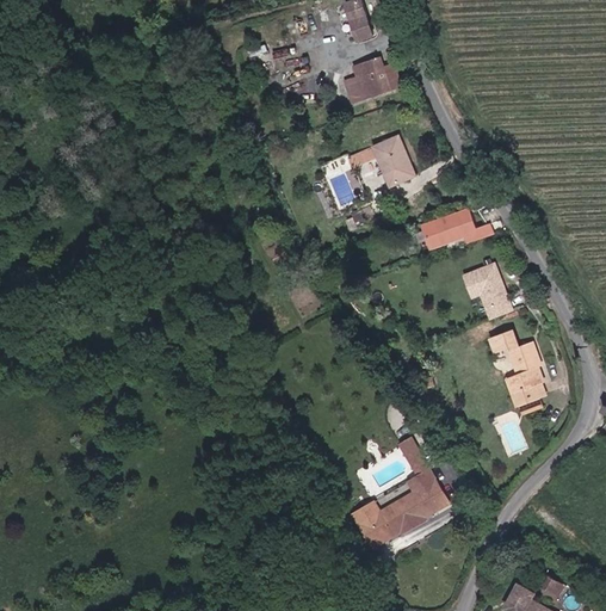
[(358,0),(345,0),(342,1),(357,37),(372,31),(358,0)]
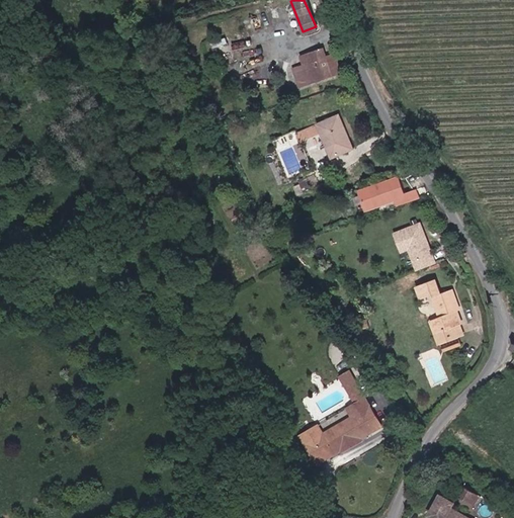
[(301,66),(305,75),(309,84),(338,70),(331,53),(322,56),(318,46),(295,54),(301,66)]
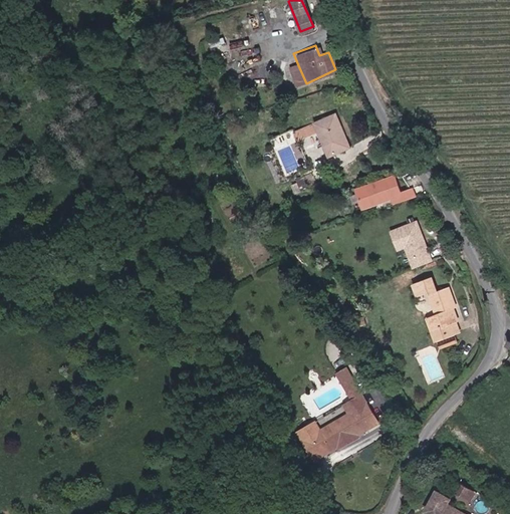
[(291,78),(302,74),(298,65),(287,69),(291,78)]
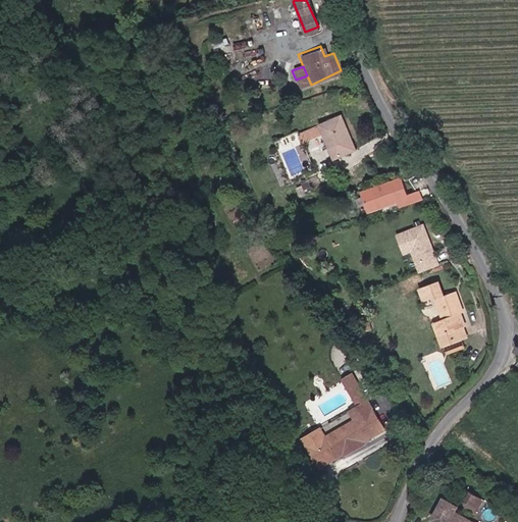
[(296,80),(300,89),(311,85),(307,75),(296,80)]
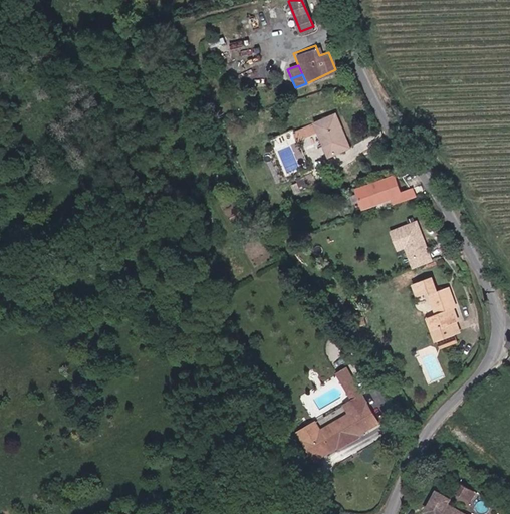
[(344,136),(334,112),(316,119),(312,121),(321,145),(323,144),(328,154),(346,146),(342,137),(344,136)]
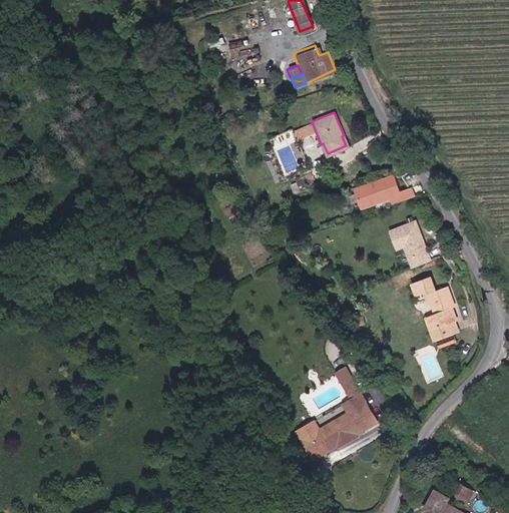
[(306,123),(290,131),(295,140),(311,132),(306,123)]
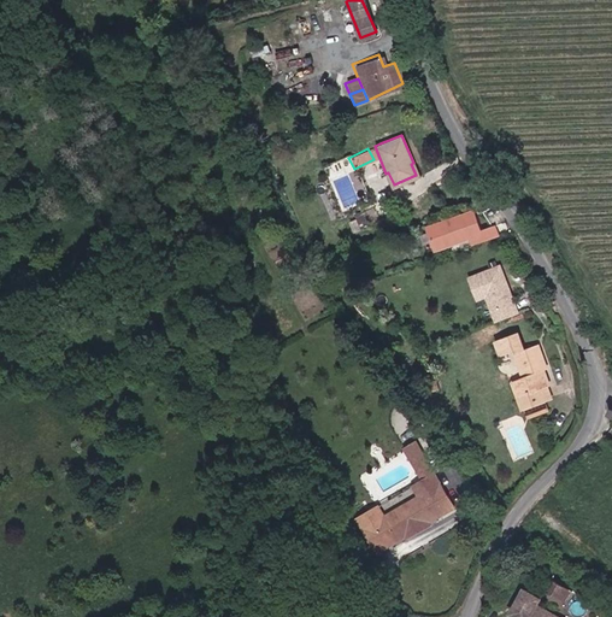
[(458,246),(471,242),(495,234),(492,225),(478,229),(475,219),(428,235),(431,247),(455,239),(458,246)]
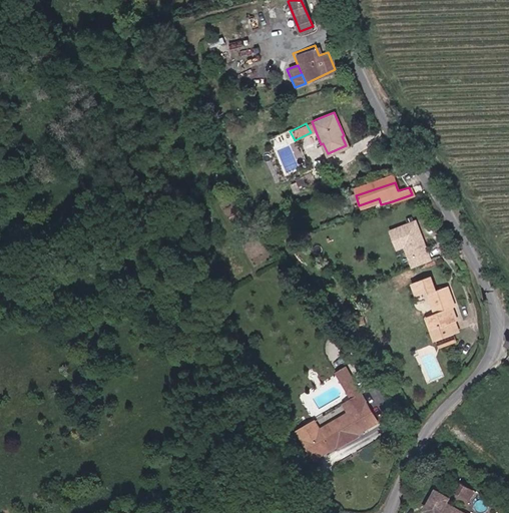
[(403,261),(404,260),(410,259),(414,266),(431,260),(415,221),(391,230),(403,261)]
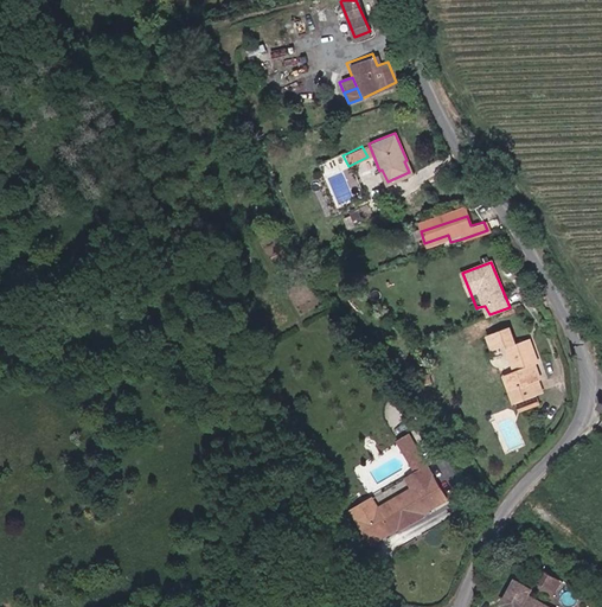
[(512,346),(505,330),(486,338),(492,351),(500,349),(507,366),(499,370),(512,404),(540,394),(531,366),(535,365),(533,360),(525,340),(512,346)]
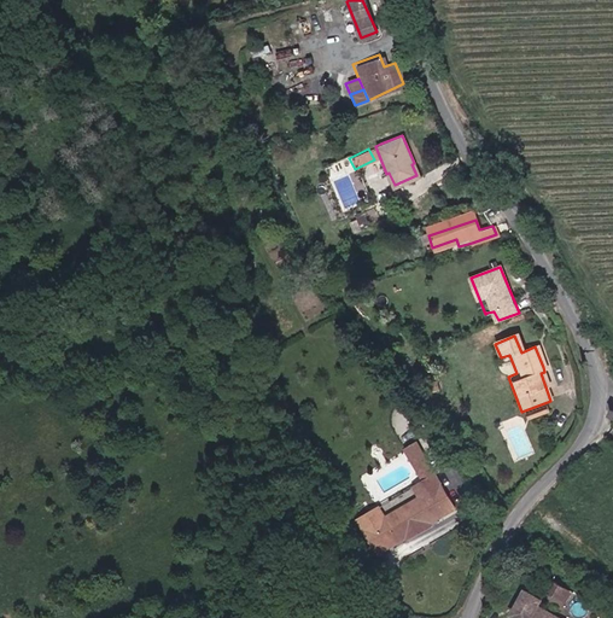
[(433,526),(457,511),(437,478),(418,447),(407,454),(426,484),(416,491),(351,532),(373,565),(412,541),(414,544),(436,530),(433,526)]
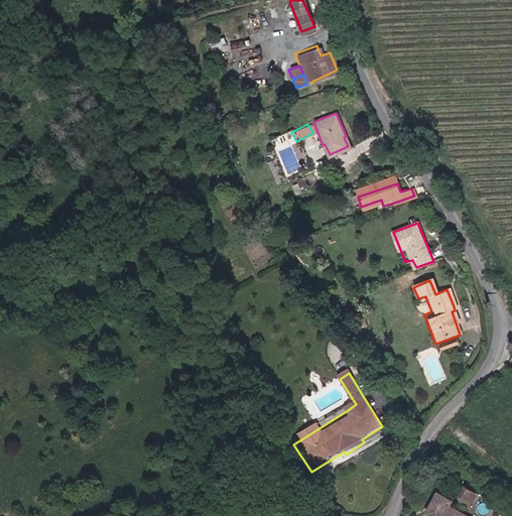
[(474,491),(460,486),(457,495),(471,500),(474,491)]
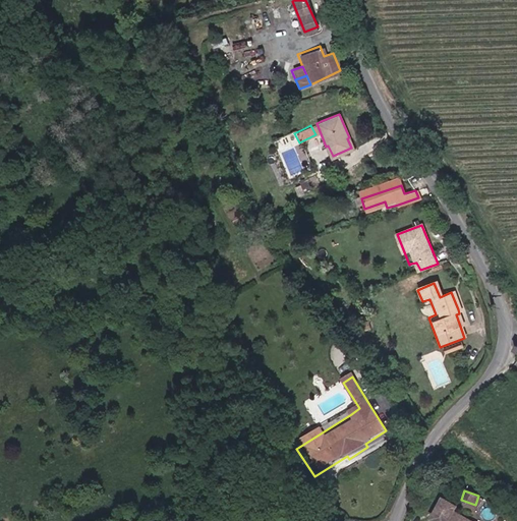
[(452,506),(440,500),(431,519),(434,520),(468,520),(450,512),(452,506)]
